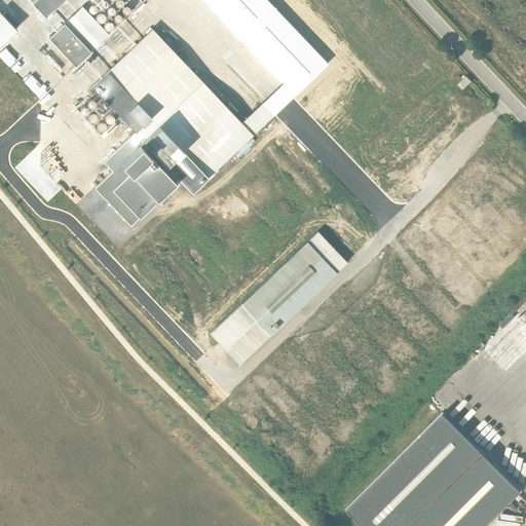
[(29,0),(46,16),(64,0),(29,0)]
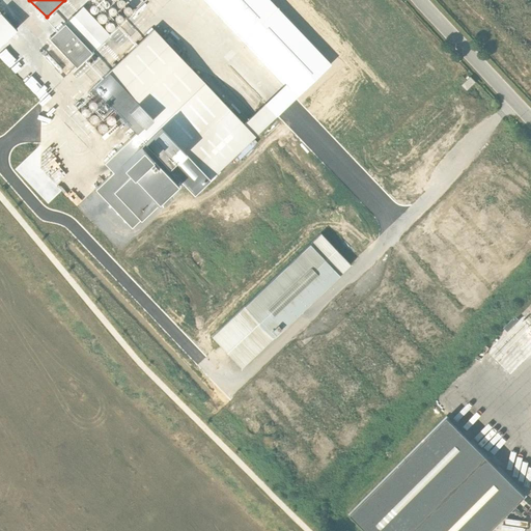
[(75,65),(108,34),(82,6),(49,38),(75,65)]
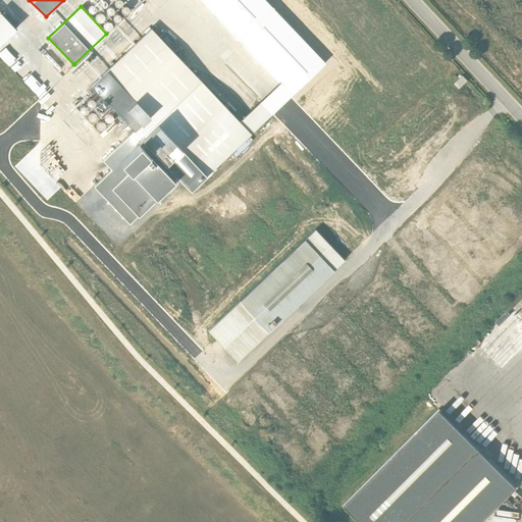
[(0,11),(0,43),(15,29),(0,11)]
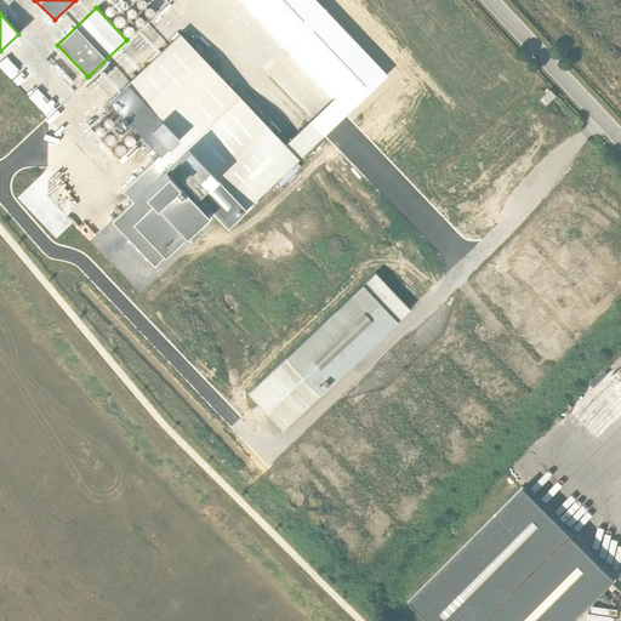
[(309,120),(284,143),(178,34),(107,101),(159,155),(123,191),(131,201),(112,221),(137,248),(154,266),(165,255),(166,255),(169,257),(192,237),(193,238),(194,238),(216,217),(226,227),(227,227),(323,135),(309,120)]
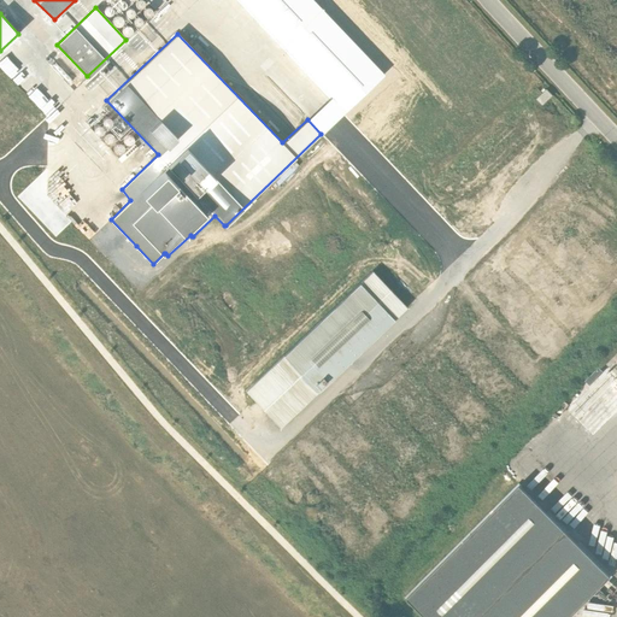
[(546,89),(536,99),(542,105),(553,95),(546,89)]
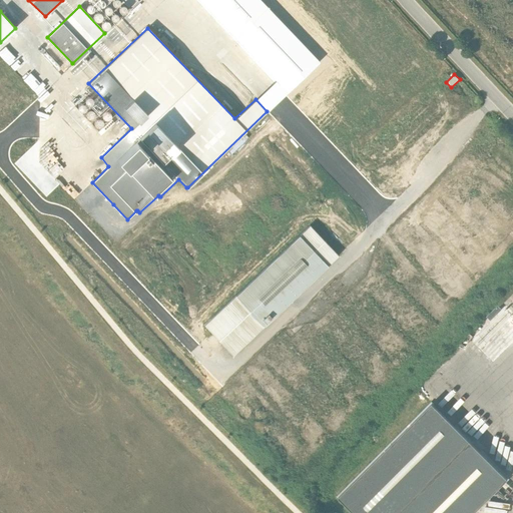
[(339,255),(310,224),(204,325),(234,356),(339,255)]
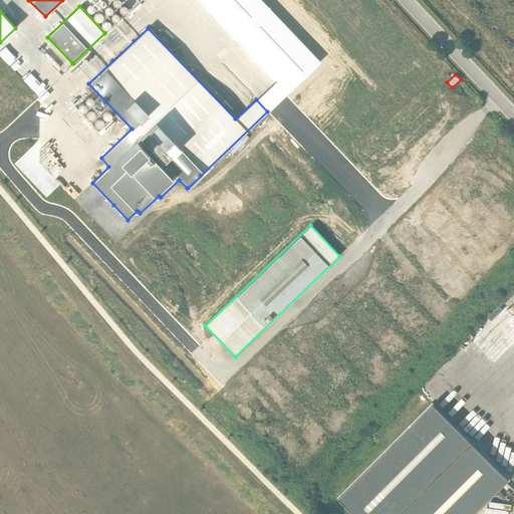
[(487,317),(491,321),(503,310),(498,305),(487,317)]
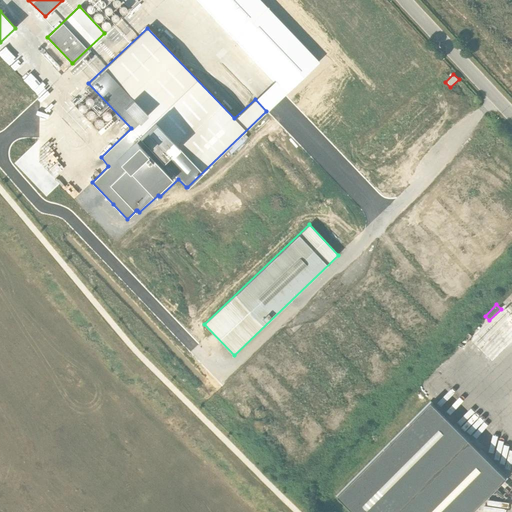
[(471,511),(506,478),(503,474),(431,403),(338,495),(354,511),(471,511)]
